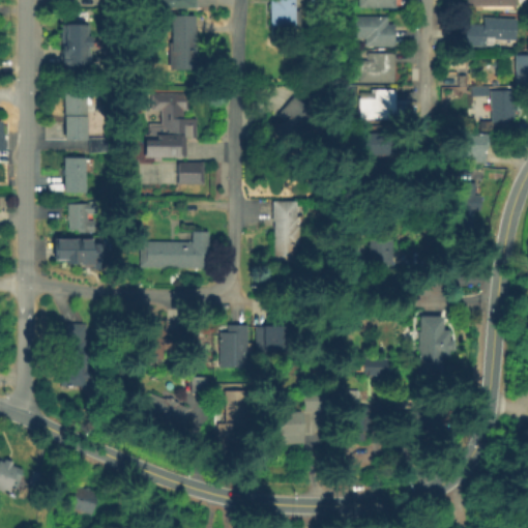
[(153,8),(153,0),(195,0),(195,9),(153,8)]
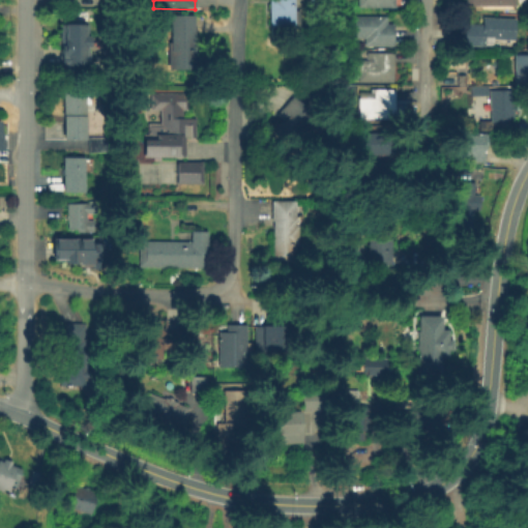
[(295,0),(295,27),(271,27),(271,0),(295,0)]
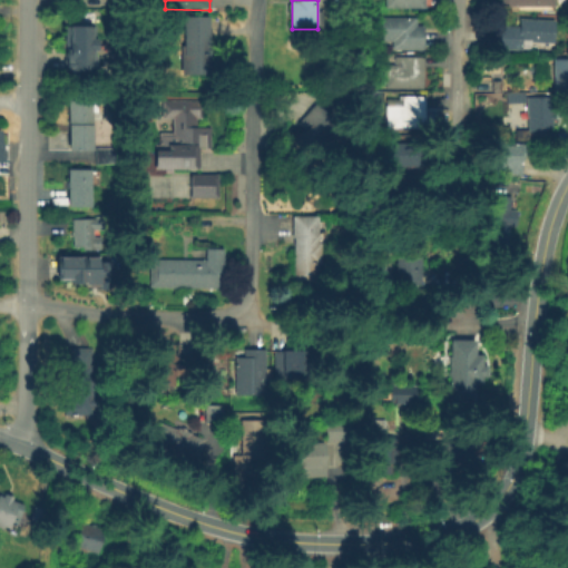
[(426,0),(426,9),(388,8),(388,0),(426,0)]
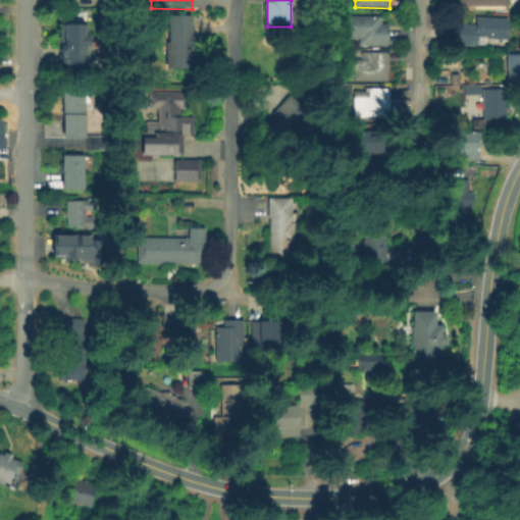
[(193,15),(193,68),(167,68),(166,43),(169,42),(169,15),(193,15)]
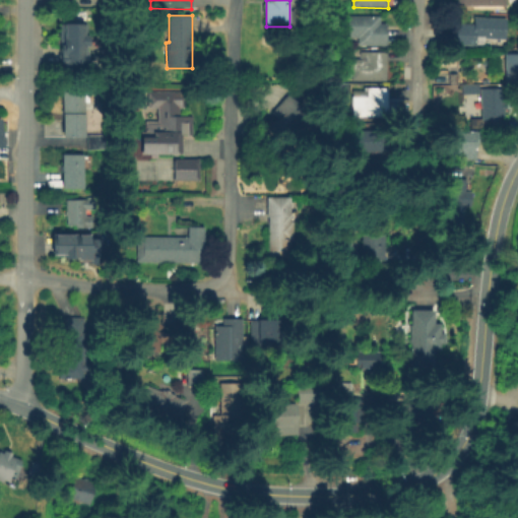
[(388,24),(388,46),(360,46),(360,39),(343,39),(343,16),(382,17),(381,24),(388,24)]
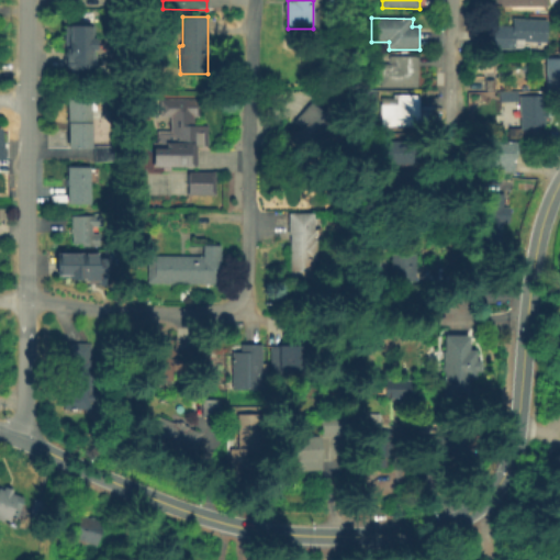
[(548,20),(547,44),(516,42),(516,49),(494,48),(495,26),(514,28),(514,19),(548,20)]
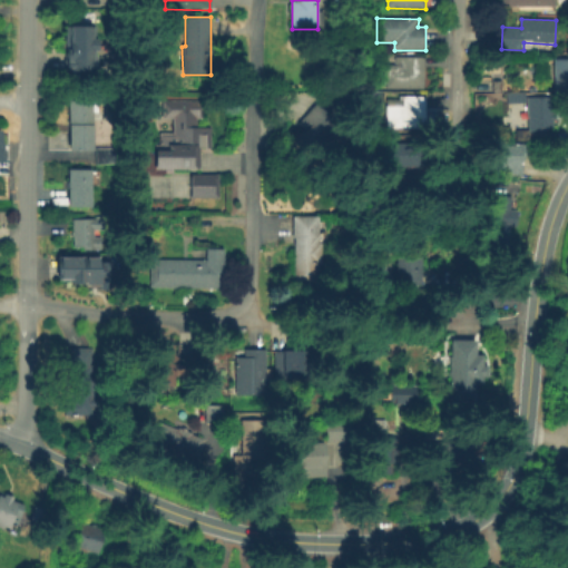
[(64,71),(64,30),(97,30),(97,71),(64,71)]
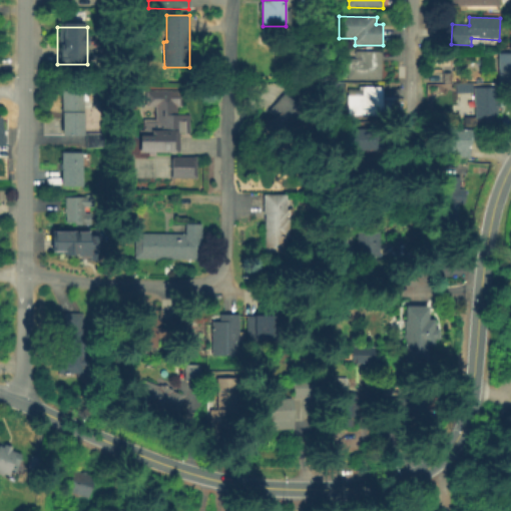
[(382,52),(381,60),(384,60),(383,81),(351,81),(351,60),(367,60),(367,52),(382,52)]
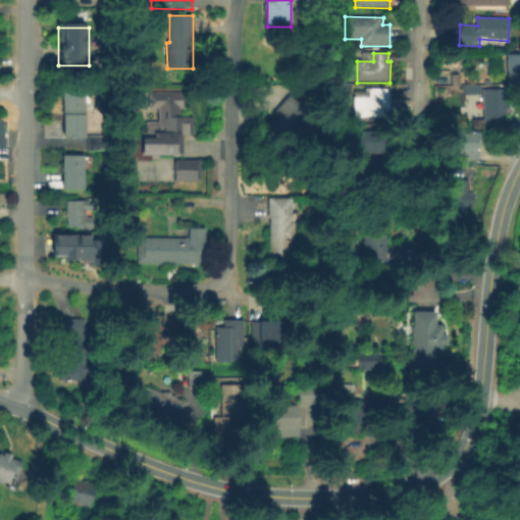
[(519,87),(509,87),(509,54),(519,54),(519,87)]
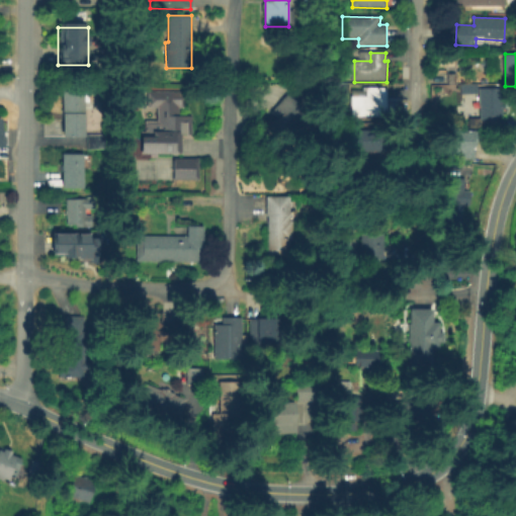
[(350,84),(349,93),(338,92),(338,84),(350,84)]
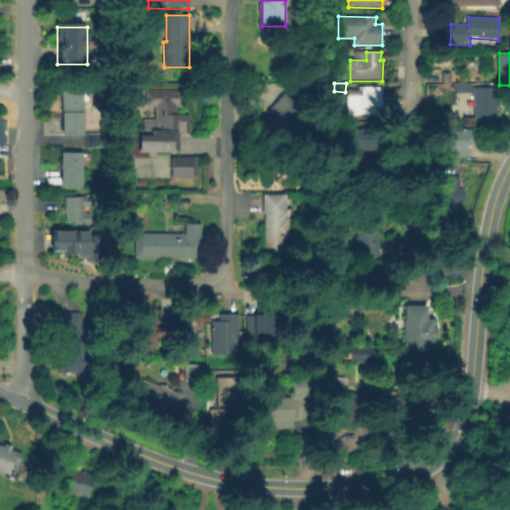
[(384,87),(384,115),(350,116),(350,96),(365,96),(365,87),(384,87)]
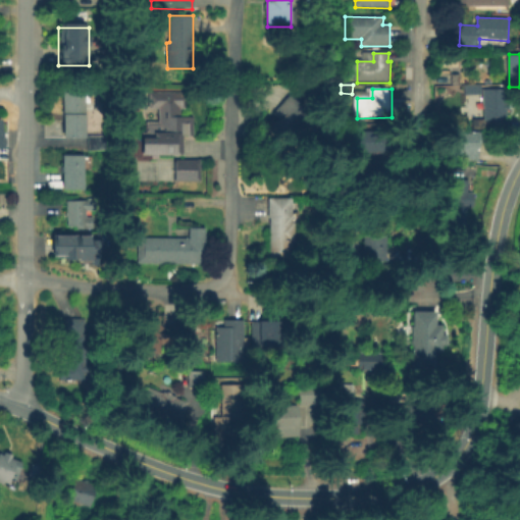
[(508,89),(508,102),(511,102),(512,110),(508,110),(508,118),(497,118),(497,121),(489,121),(490,130),(474,130),(474,119),(484,119),(483,93),(490,93),(490,90),(508,89)]
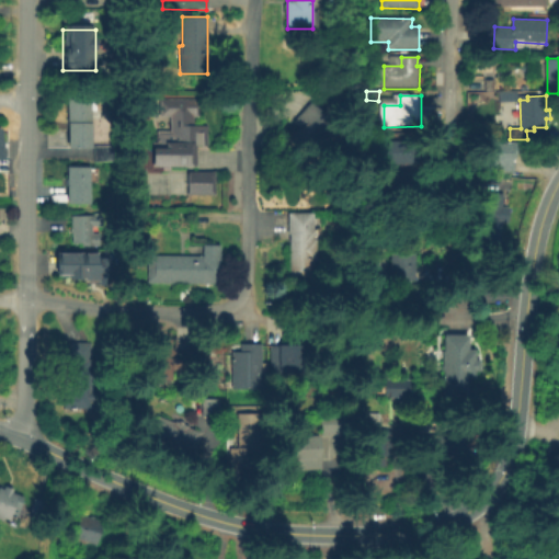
[(93,99),(92,148),(69,148),(69,99),(93,99)]
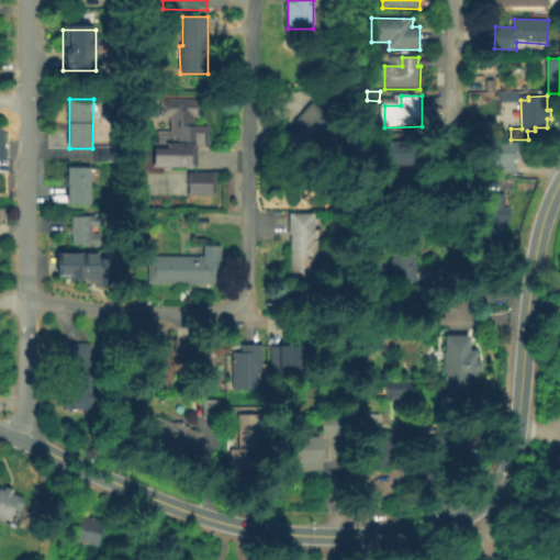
[(199,100),(199,120),(196,120),(196,125),(210,125),(210,146),(197,146),(197,167),(153,167),(153,142),(157,142),(157,132),(170,132),(171,119),(161,119),(161,100),(199,100)]
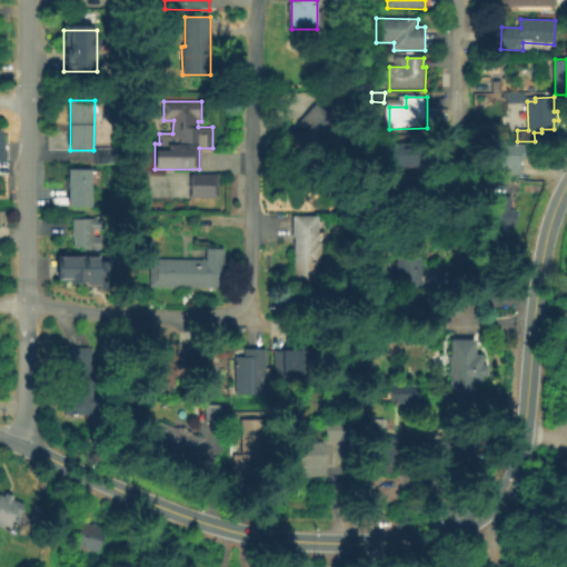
[(346,119),(322,158),(294,141),(317,102),(346,119)]
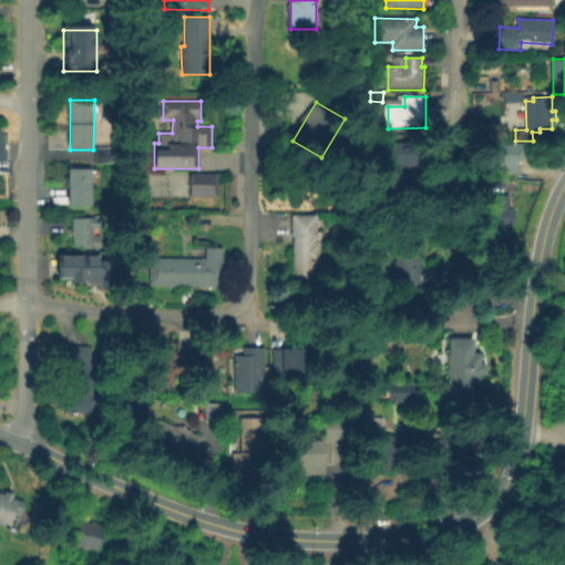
[(524,144),(524,161),(521,161),(521,176),(502,176),(503,171),(483,171),(483,157),(492,157),(493,136),(512,136),(512,144),(524,144)]
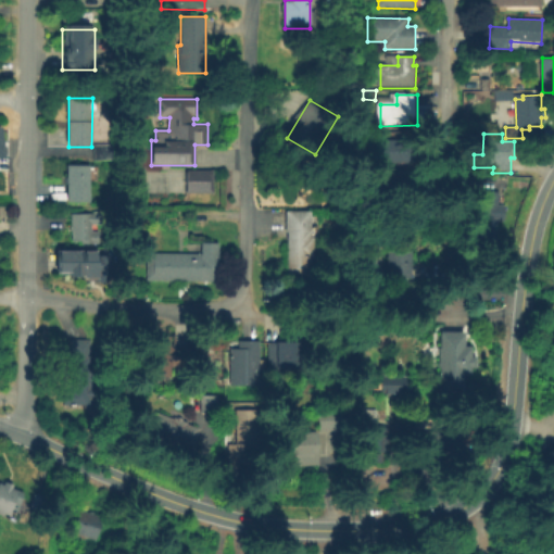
[(413,141),(413,163),(378,163),(379,140),(413,141)]
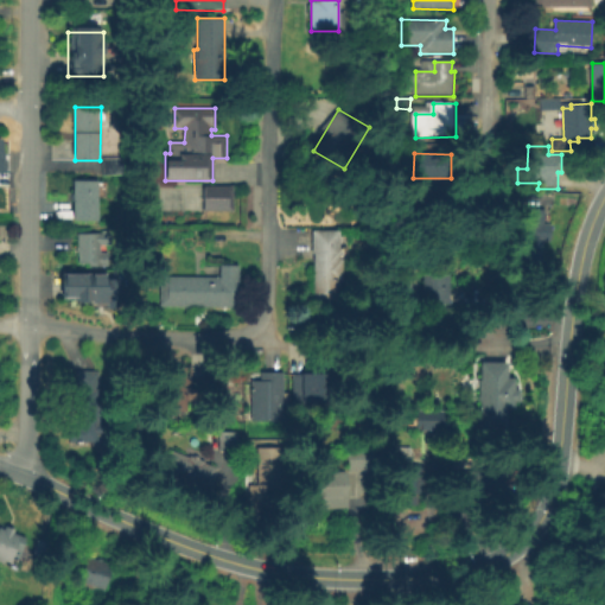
[(128,157),(128,174),(103,176),(103,158),(128,157)]
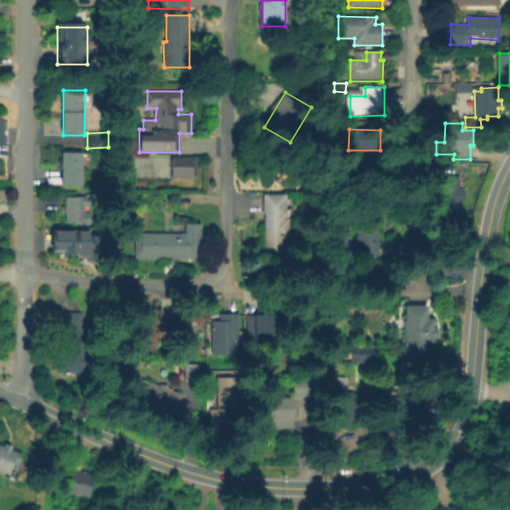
[(83,153),(83,186),(61,185),(62,153),(83,153)]
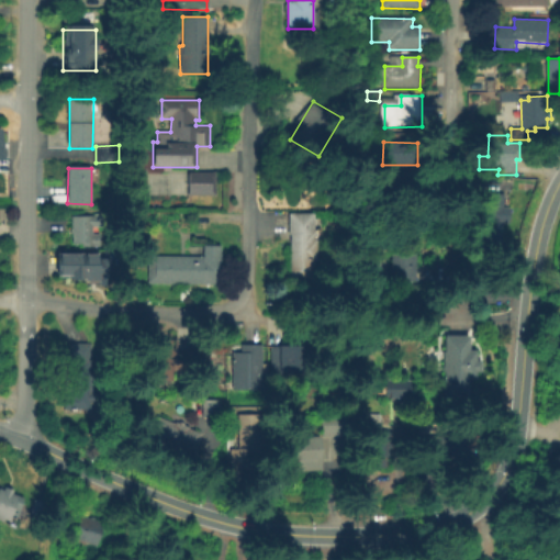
[(216,175),(216,197),(188,194),(188,174),(216,175)]
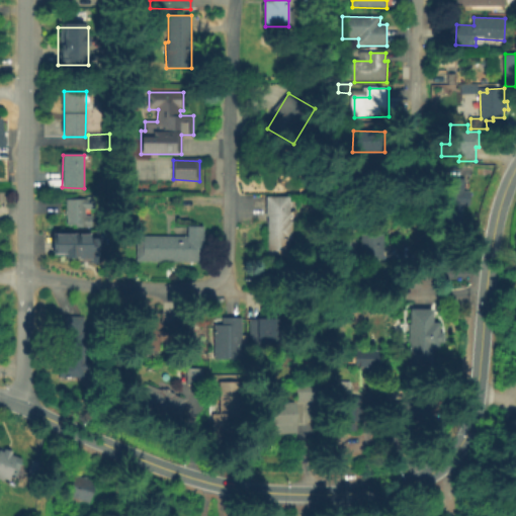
[(385,162),(385,184),(378,184),(378,191),(343,191),(343,169),(358,169),(358,162),(385,162)]
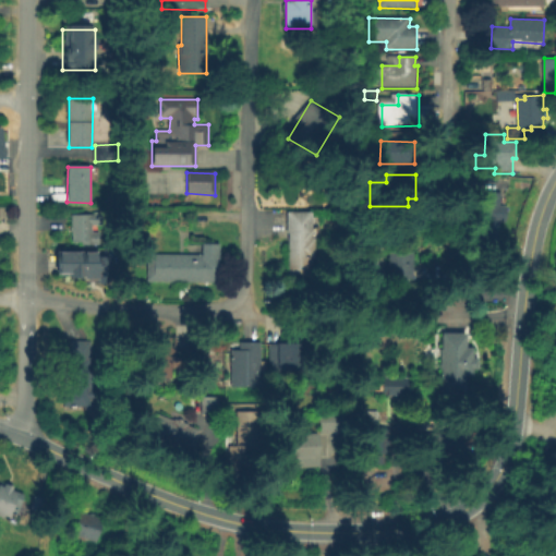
[(500,205),(499,248),(480,248),(481,229),(475,229),(478,192),(502,193),(500,205)]
